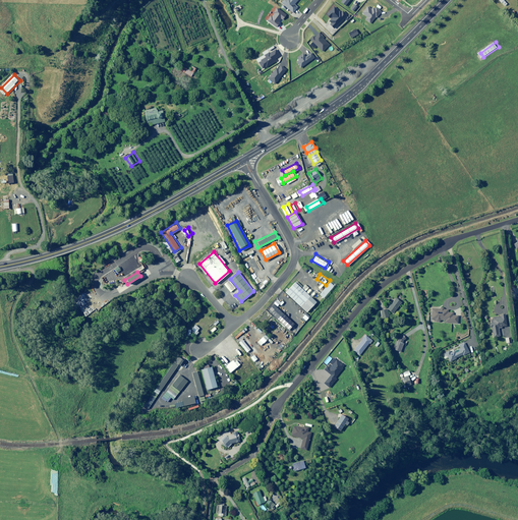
[(306,311),(315,301),(294,282),(285,291),(306,311)]
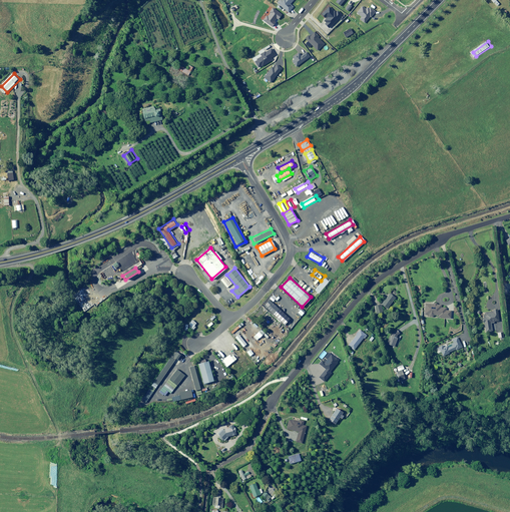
[(329,281),(325,278),(315,289),(319,293),(329,281)]
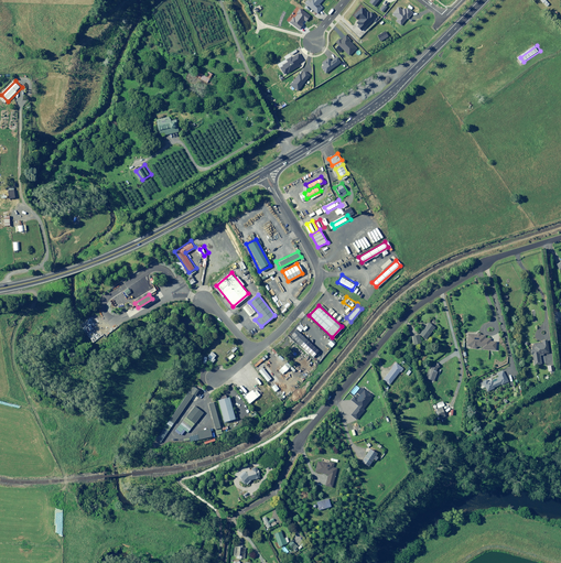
[(428,337),(429,338),(438,326),(431,322),(424,332),(419,334),(413,336),(417,344),(423,343),(423,340),(428,337)]
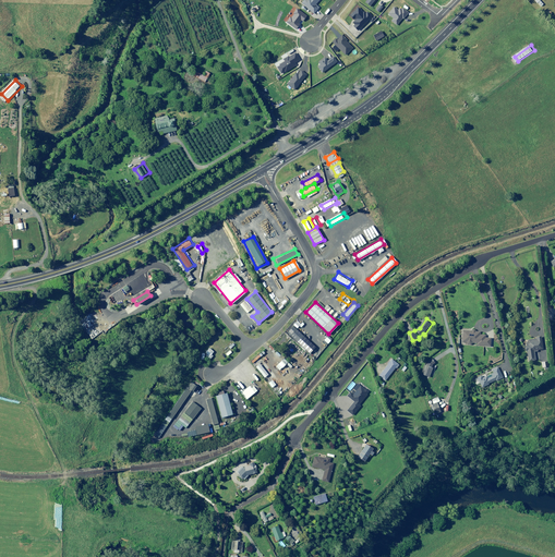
[(303,333),(293,324),(287,330),(297,340),(303,333)]
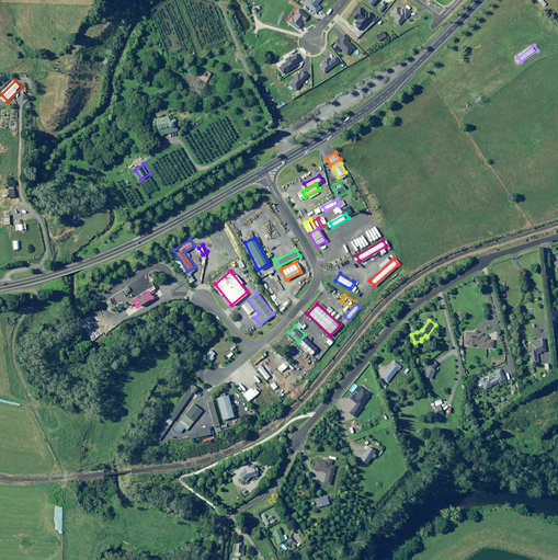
[(482,344),(482,346),(496,347),(497,339),(491,339),(491,335),(486,335),(486,332),(481,332),(481,331),(480,330),(479,330),(478,330),(477,330),(477,331),(476,332),(467,331),(467,343),(471,343),(471,344),(471,345),(473,345),(473,346),(474,346),(475,346),(476,346),(477,345),(477,344),(478,344),(482,344)]
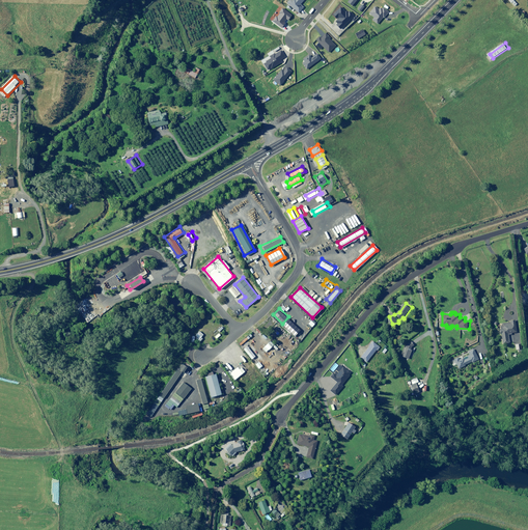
[(519,331),(517,318),(512,319),(512,322),(503,324),(504,329),(501,329),(502,334),(503,333),(505,343),(512,342),(511,334),(513,334),(513,332),(519,331)]
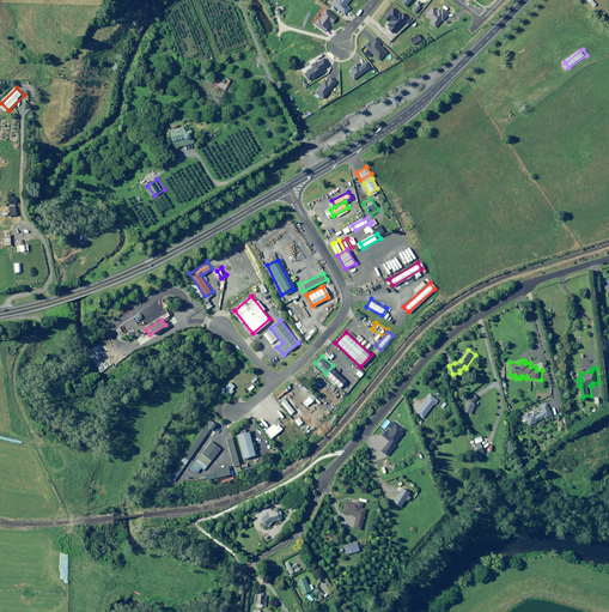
[(333,387),(322,376),(315,383),(327,394),(333,387)]
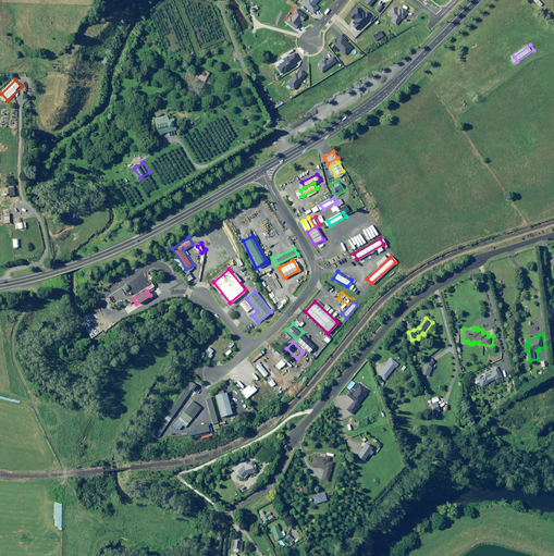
[(401,363),(394,357),(390,362),(391,362),(381,374),(388,380),(398,366),(401,363)]
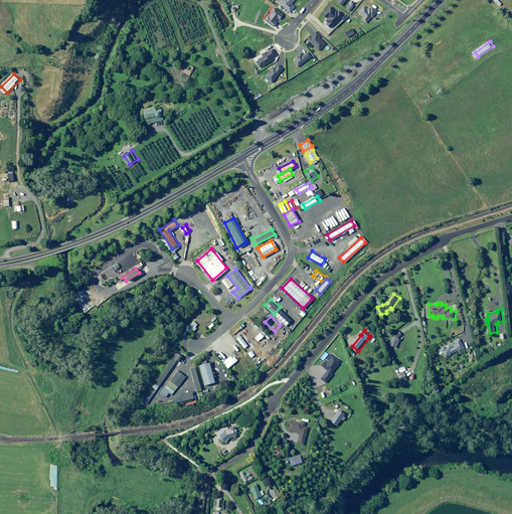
[(401,331),(396,335),(394,334),(392,342),(393,343),(392,345),(398,347),(401,338),(404,335),(401,331)]
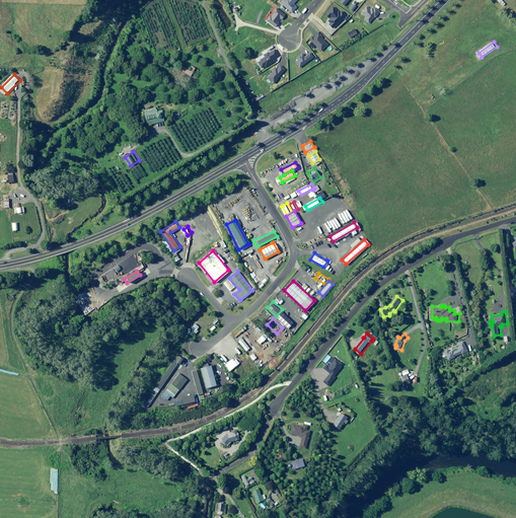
[(248,348),(240,338),(237,341),(245,351),(248,348)]
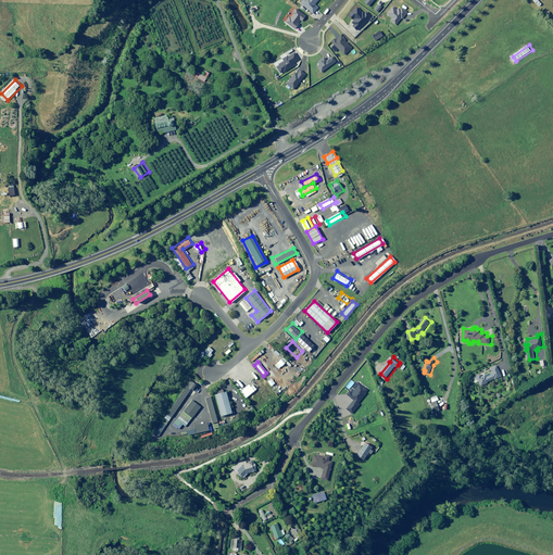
[(491,371),(488,374),(484,376),(482,373),(478,375),(482,386),(490,382),(489,381),(497,378),(497,379),(504,376),(499,365),(493,367),(494,370),(491,371)]
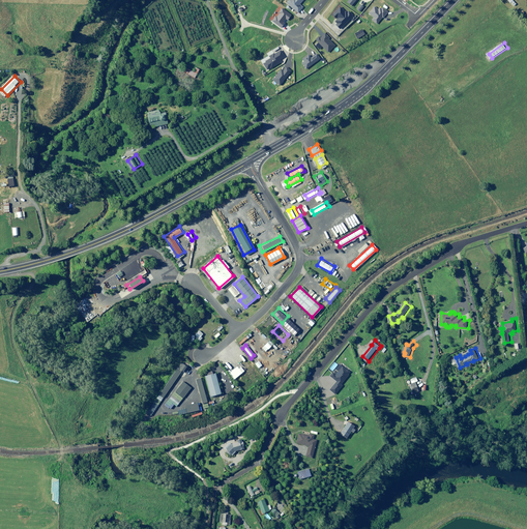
[(226,371),(232,378),(241,371),(236,365),(231,370),(230,368),(226,371)]
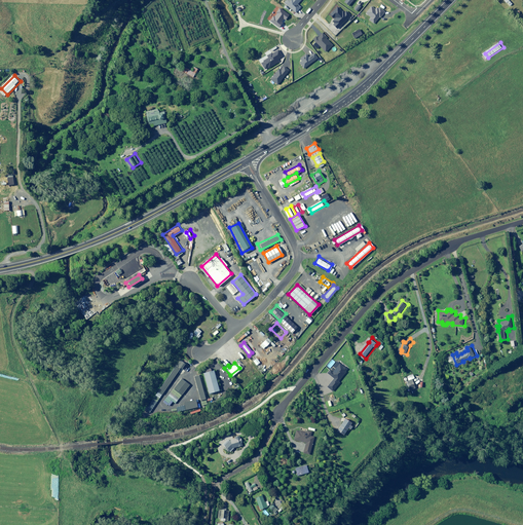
[(219,389),(214,370),(202,373),(208,392),(219,389)]
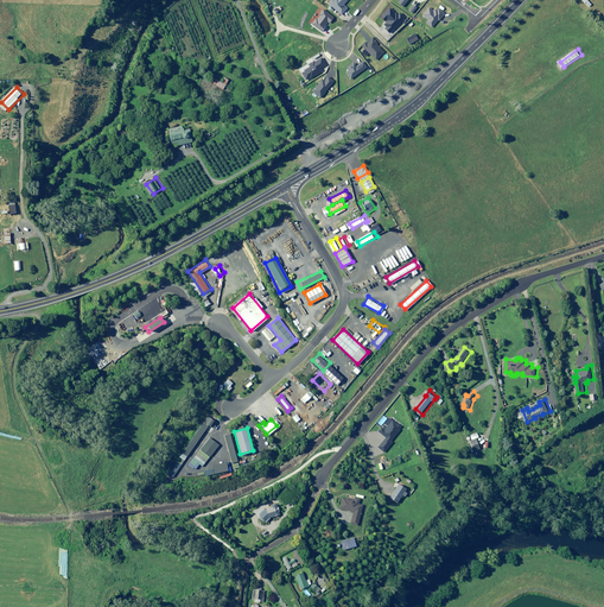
[(236,460),(229,434),(223,435),(230,462),(236,460)]
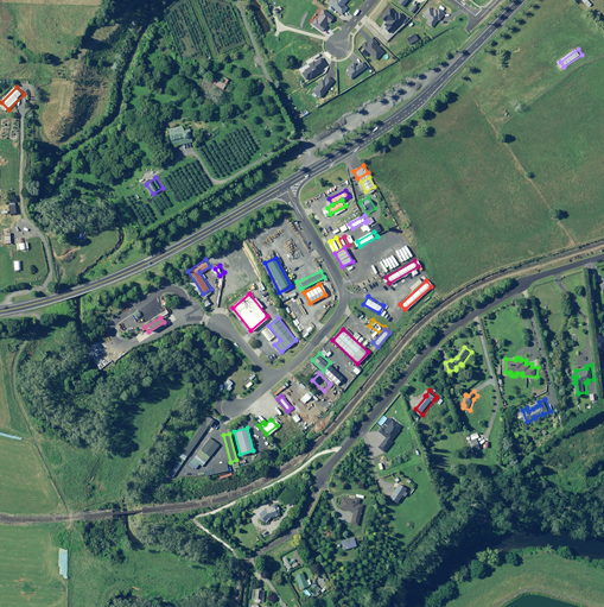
[(217,443),(208,436),(199,449),(208,455),(217,443)]
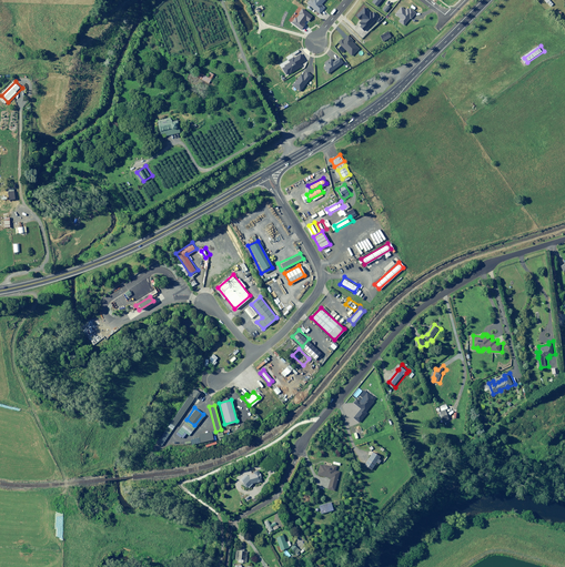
[(452,418),(449,408),(442,411),(445,421),(452,418)]
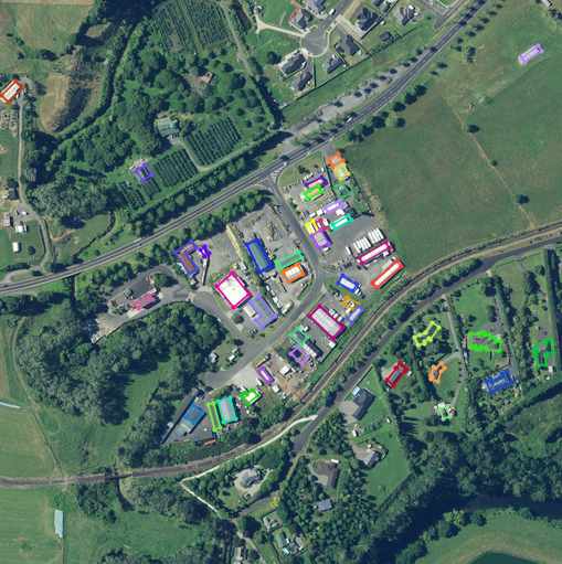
[(364,456),(368,458),(364,461),(372,467),(377,459),(380,460),(381,458),(379,456),(380,454),(373,449),(370,455),(367,453),(364,456)]
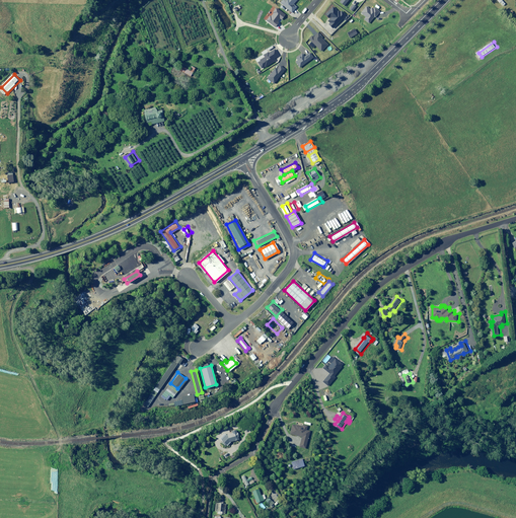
[(310,425),(305,424),(305,426),(295,423),(292,433),(304,436),(301,446),(307,448),(312,431),(309,430),(310,425)]
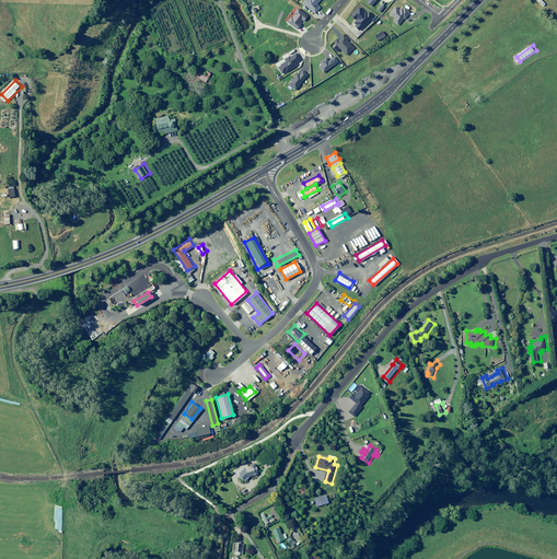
[(262,474),(258,463),(253,464),(254,466),(247,468),(246,469),(244,468),(241,472),(242,473),(241,474),(246,480),(251,476),(262,474)]
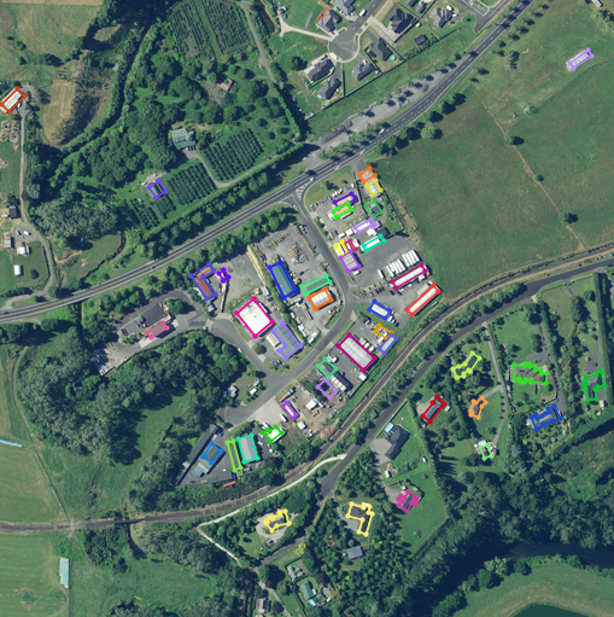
[(366,554),(363,546),(350,549),(352,558),(366,554)]
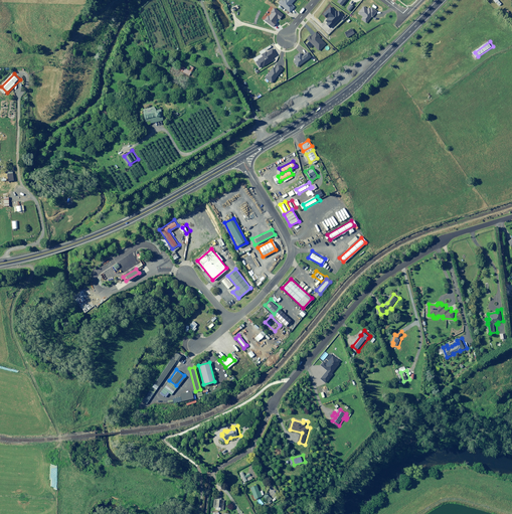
[(242,473),(243,476),(242,477),(243,479),(244,478),(246,483),(249,482),(248,481),(254,478),(252,473),(247,475),(245,472),(242,473)]
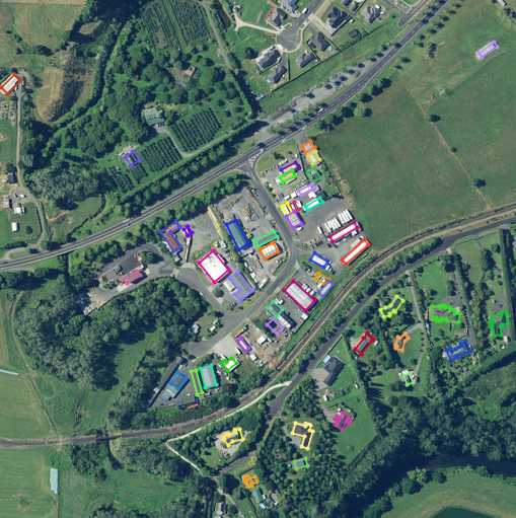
[(256,498),(258,500),(259,503),(267,500),(266,499),(268,498),(267,494),(264,495),(261,489),(254,491),(256,498)]
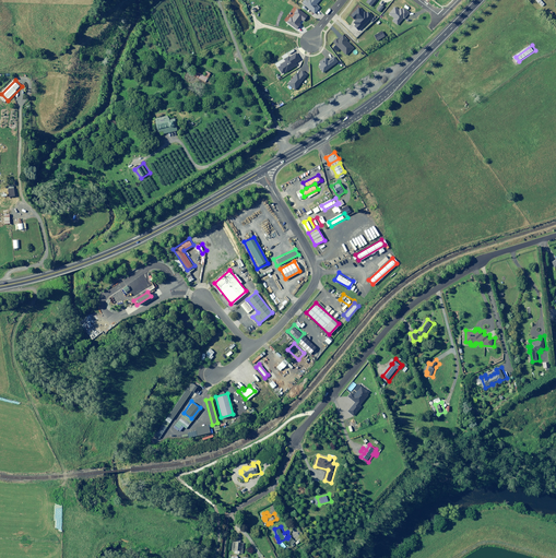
[(297,541),(292,535),(286,542),(288,543),(291,541),(295,546),(297,544),(296,543),(297,541)]
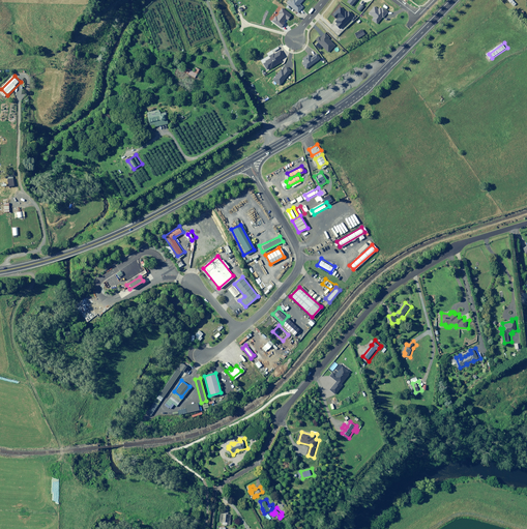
[(225,524),(229,525),(232,525),(233,513),(223,512),(222,521),(225,522),(225,524)]
